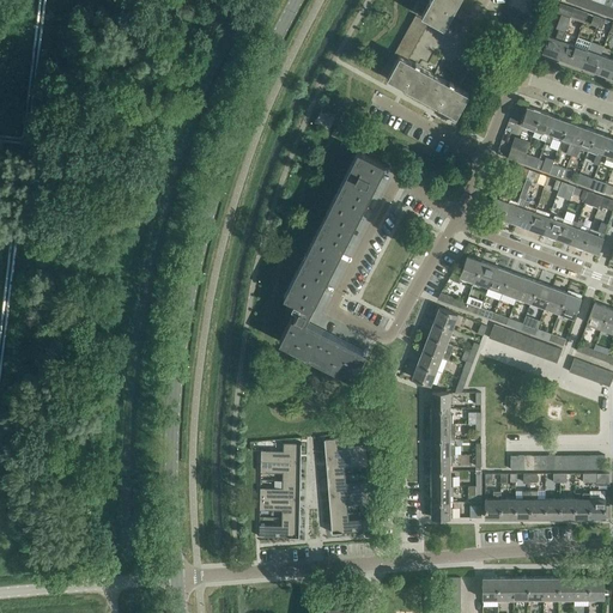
[(459,0),(429,0),(422,14),(444,26),(453,12),(454,12),(456,8),(455,7),(459,0)]
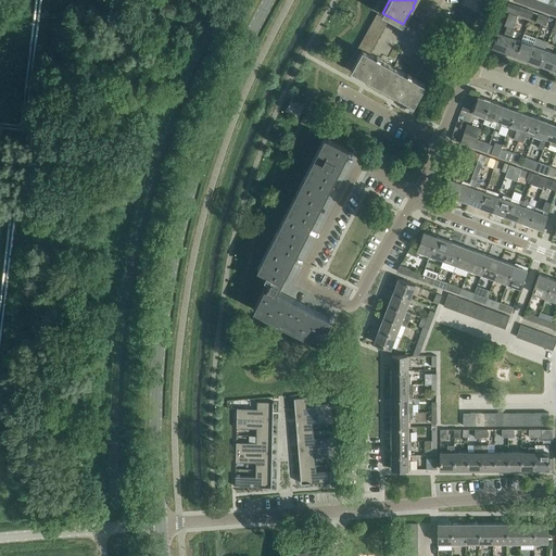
[(535,0),(533,8),(545,11),(548,3),(539,0),(535,0)]
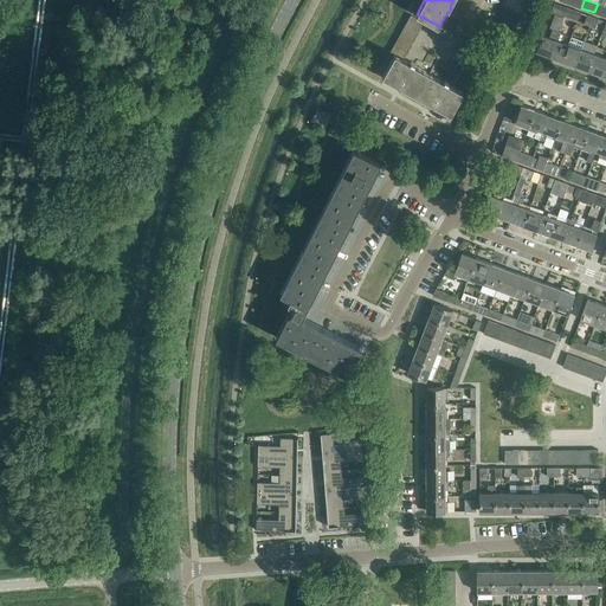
[(565,15),(567,8),(554,4),(550,11),(565,15)]
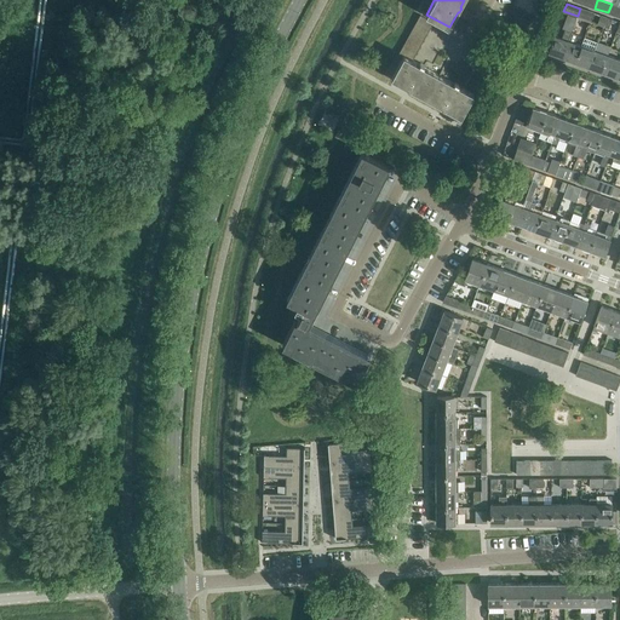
[(608,12),(619,16),(619,6),(612,4),(608,12)]
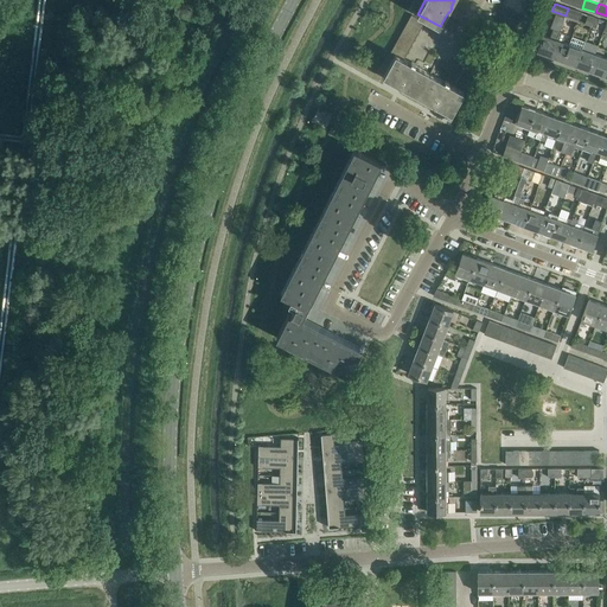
[(581,13),(568,8),(566,16),(577,21),(581,13)]
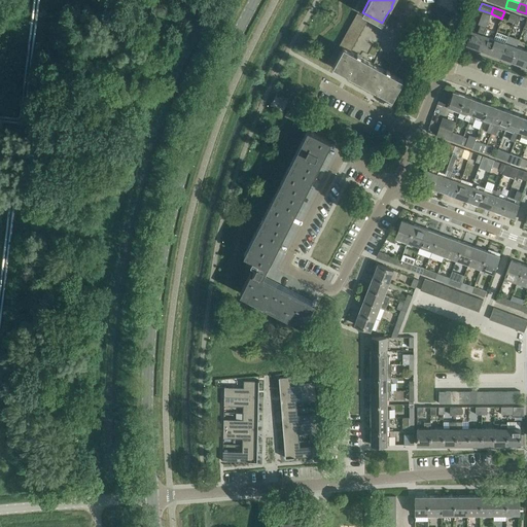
[(357,12),(354,18),(365,24),(369,19),(370,20),(370,19),(357,12)]
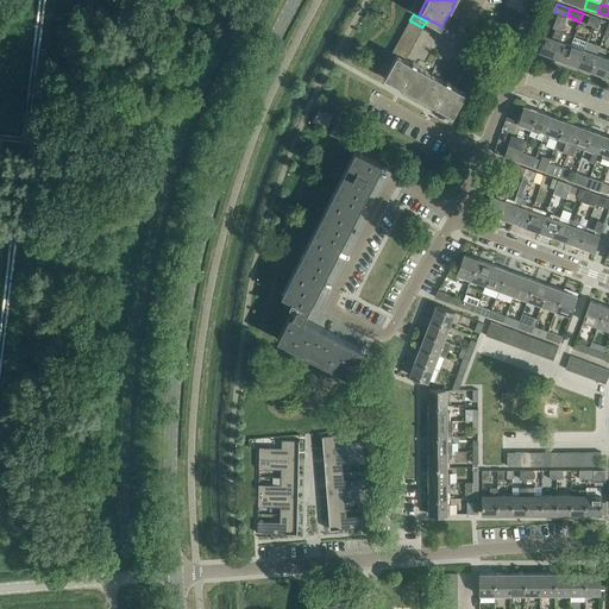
[(409,20),(406,26),(419,33),(422,27),(409,20)]
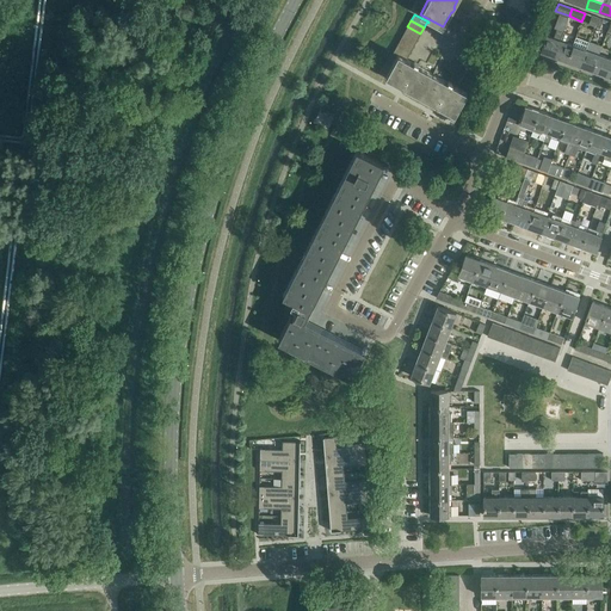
[(407,26),(403,34),(417,41),(420,34),(407,26)]
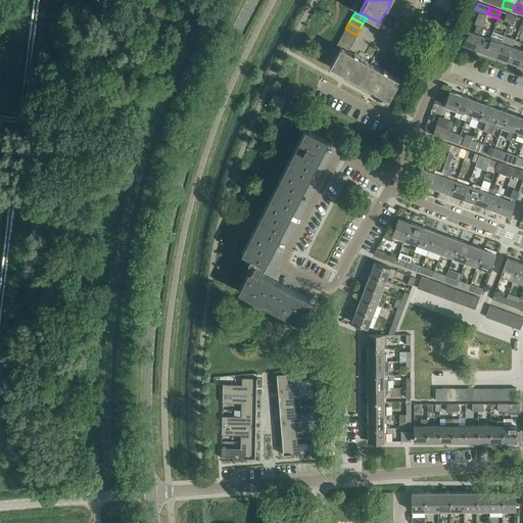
[(475,48),(483,27),(477,25),(474,32),(468,30),(463,44),(475,48)]
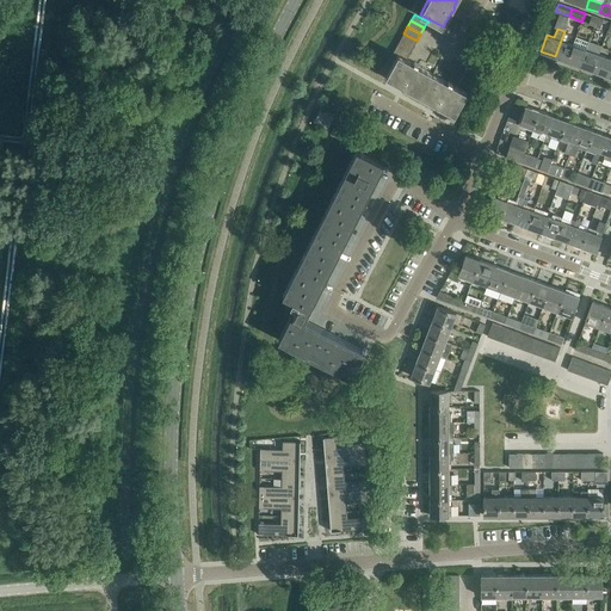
[(555,56),(568,61),(574,44),(567,42),(569,32),(565,31),(555,56)]
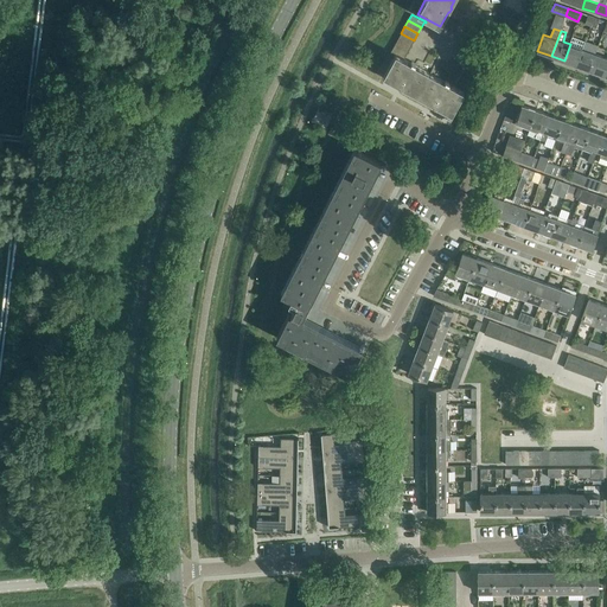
[(401,33),(397,39),(411,46),(414,40),(401,33)]
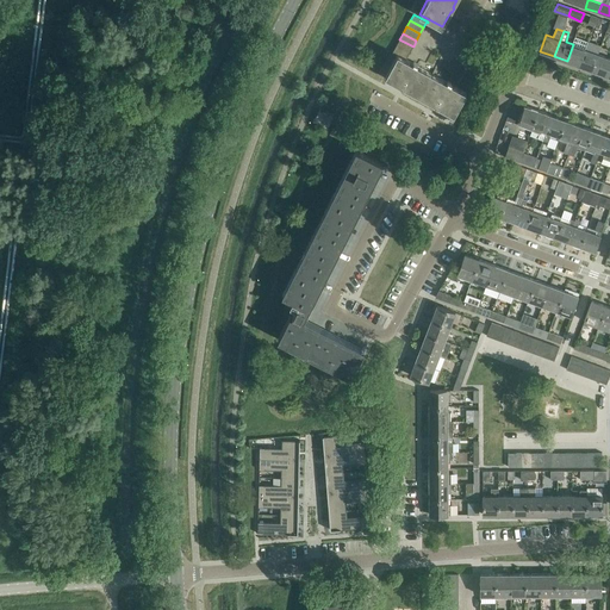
[(585,49),(587,41),(576,36),(573,44),(567,61),(579,66),(585,49)]
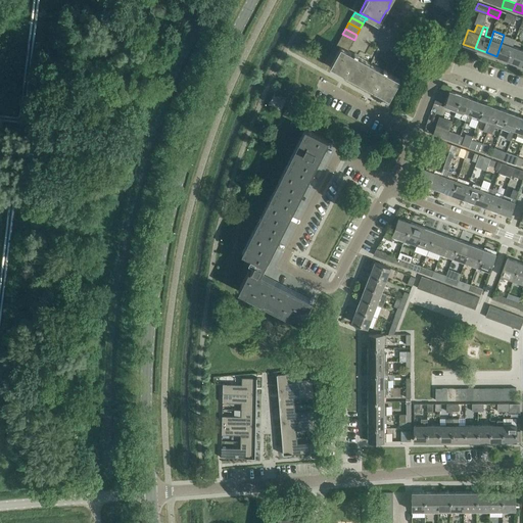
[(342,34),(340,39),(351,45),(354,40),(342,34)]
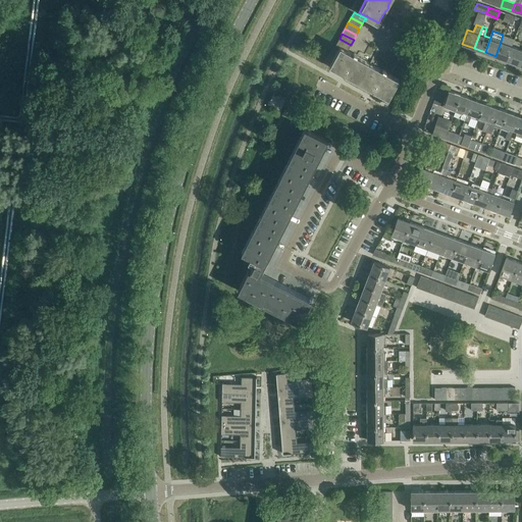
[(347,74),(359,82),(370,62),(357,55),(358,54),(355,52),(354,53),(348,50),(351,45),(340,39),(336,44),(341,46),(330,65),(343,72),(343,73),(346,75),(347,74)]
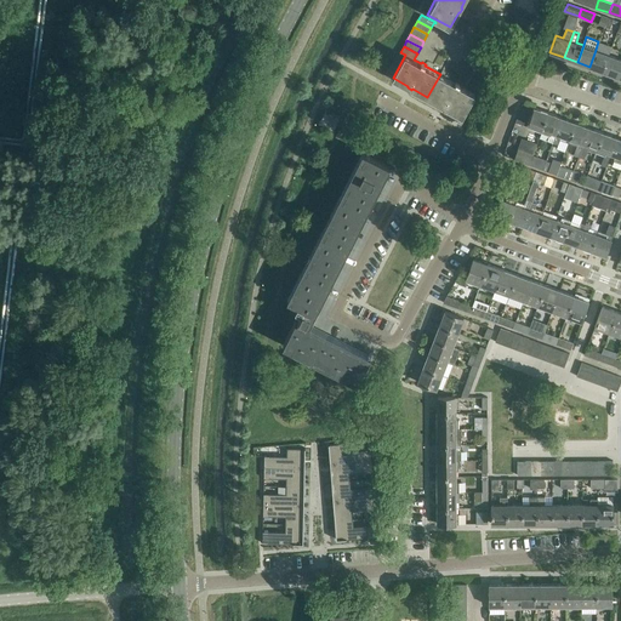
[(590,67),(604,72),(610,55),(596,50),(590,67)]
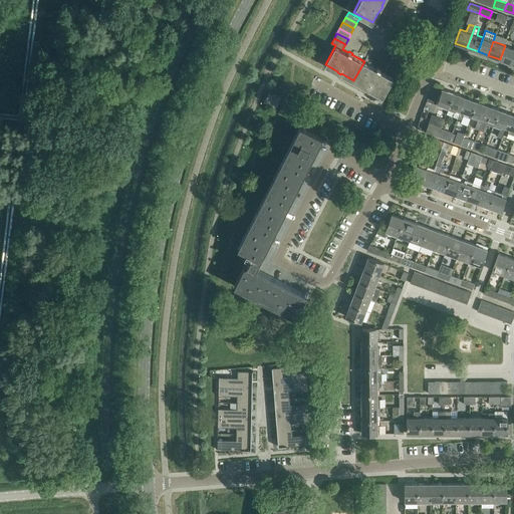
[(500,59),(510,63),(513,52),(513,48),(505,45),(500,59)]
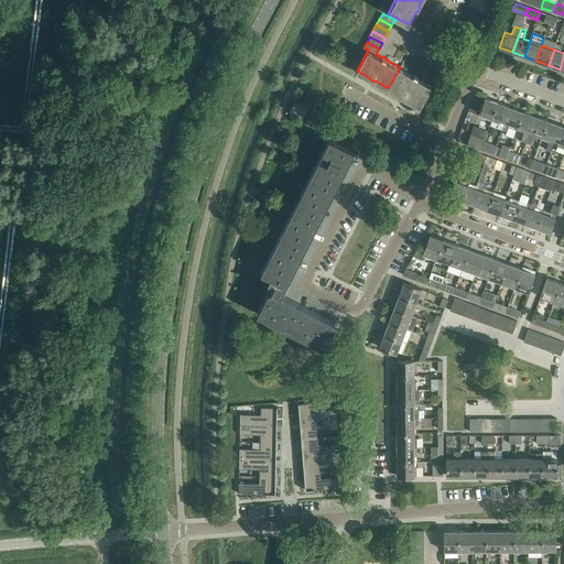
[(400,67),(388,88),(402,95),(401,97),(405,99),(405,98),(420,106),(432,85),(418,77),(418,76),(414,74),(414,75),(400,67)]
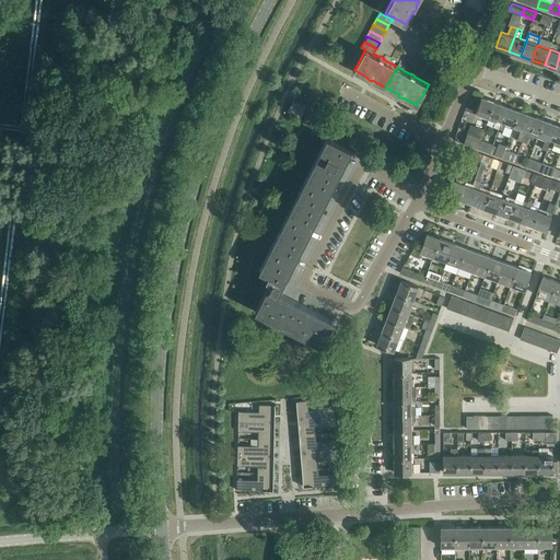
[(489,119),(494,102),(481,96),(475,114),(489,119)]
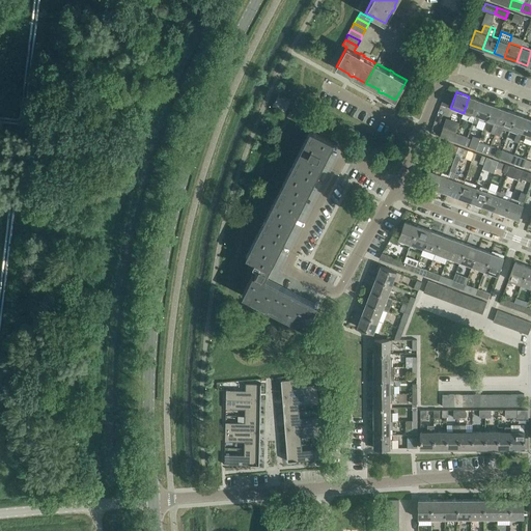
[(273,105),(285,111),(290,102),(278,95),(273,105)]
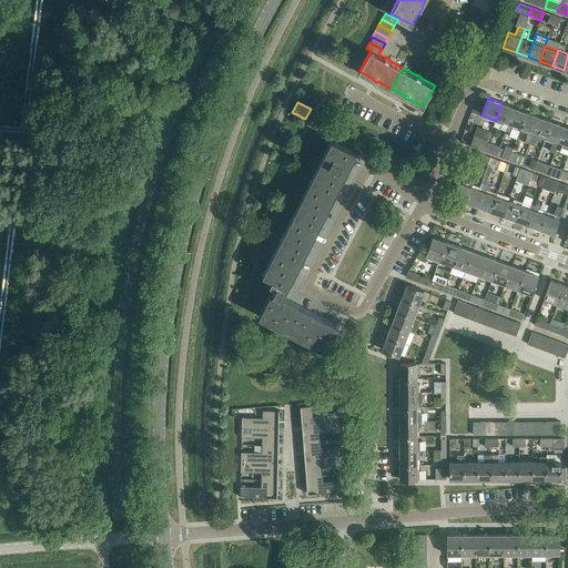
[(507,130),(515,108),(501,103),(496,121),(503,123),(500,128),(507,130)]
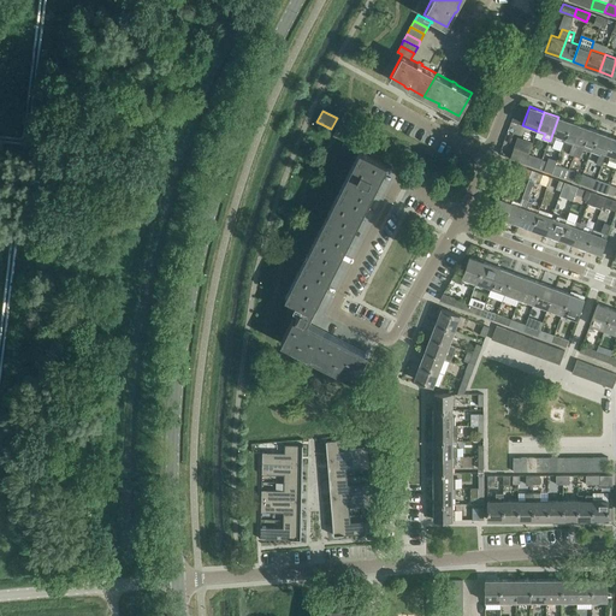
[(564,141),(572,122),(558,117),(550,141),(554,142),(552,144),(561,147),(563,141),(564,141)]
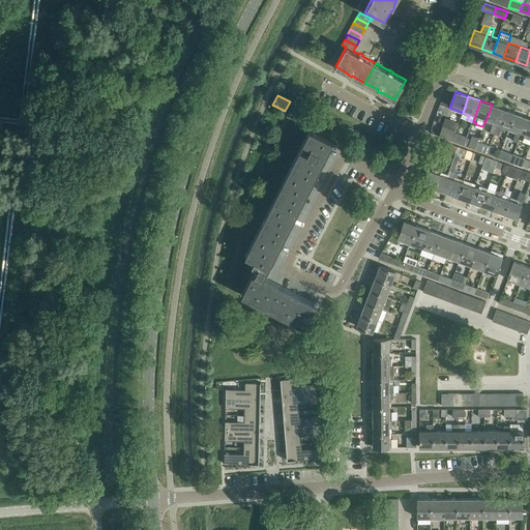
[(495,134),(503,109),(492,105),(486,121),(493,123),(490,131),(495,134)]
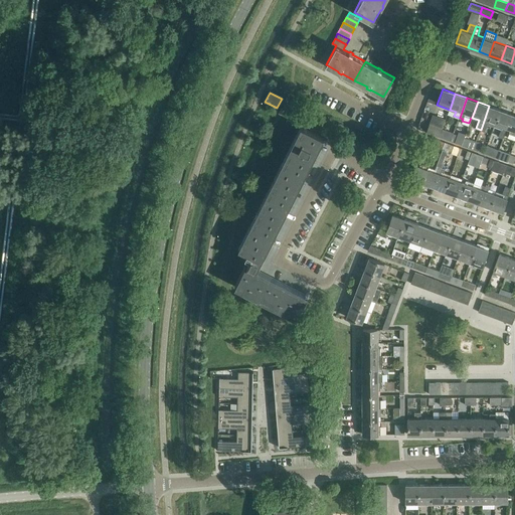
[(495,126),(501,110),(489,106),(481,130),(484,131),(487,123),(495,126)]
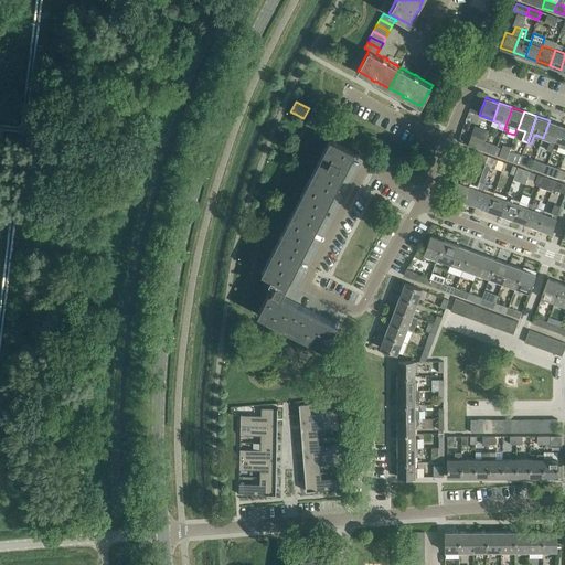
[(555,140),(556,140),(562,126),(550,120),(543,138),(550,141),(548,144),(547,149),(551,151),(555,140)]
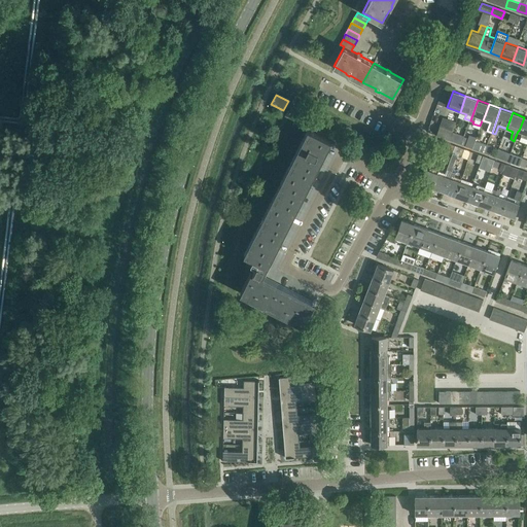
[(437,135),(450,139),(453,131),(441,127),(437,135)]
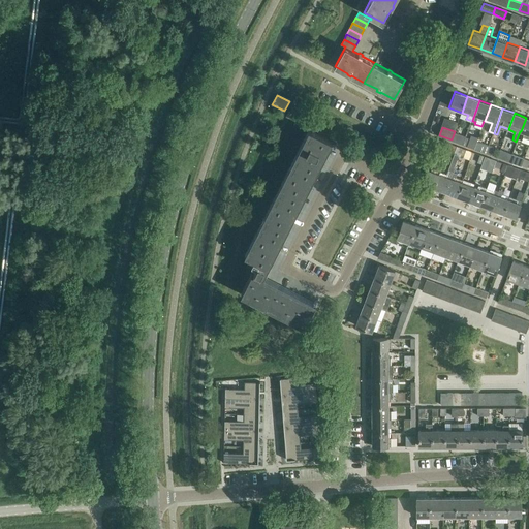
[(241,293),(304,325),(316,302),(315,302),(315,303),(266,278),(272,268),(268,266),(331,141),(332,142),(333,141),(309,129),(245,254),(253,259),(251,262),(257,266),(253,273),(252,273),(241,293)]
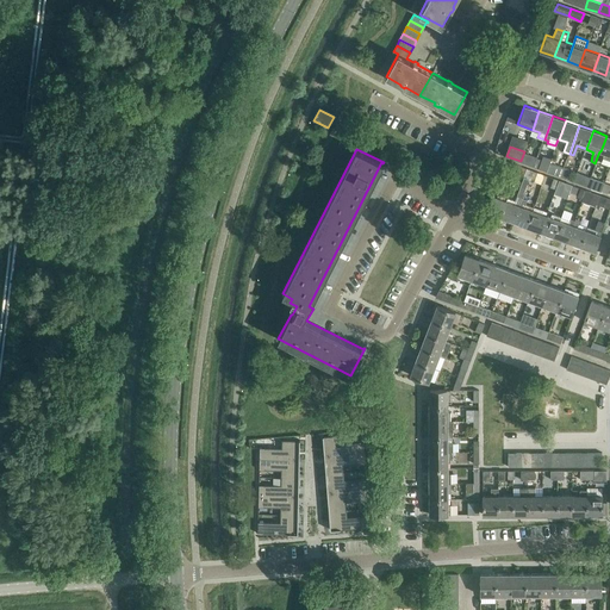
[(521,161),(534,166),(537,156),(524,151),(521,161)]
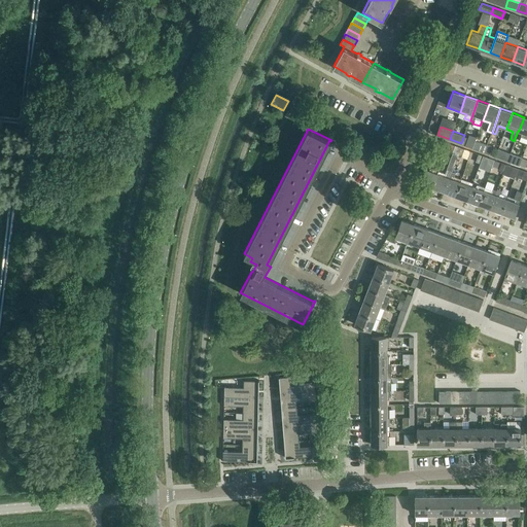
[(461,143),(473,147),(477,139),(464,135),(461,143)]
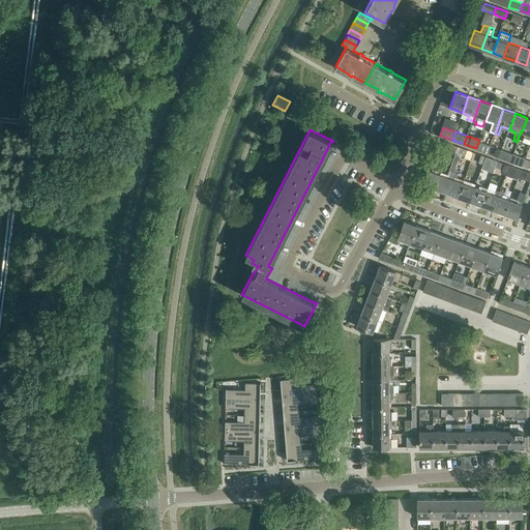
[(476,148),(488,152),(491,144),(479,140),(476,148)]
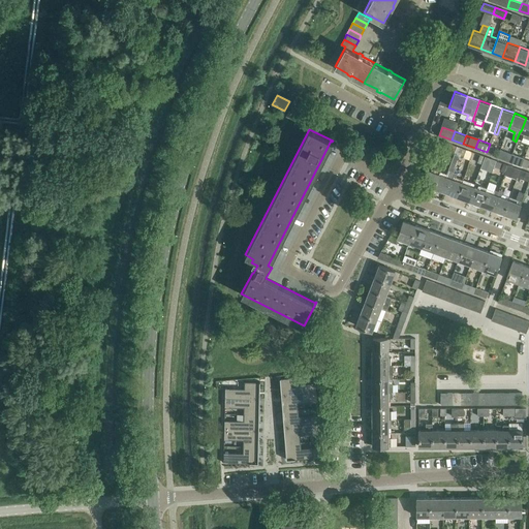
[(459,155),(462,147),(457,146),(456,148),(450,147),(448,152),(456,154),(450,169),(454,170),(459,155)]
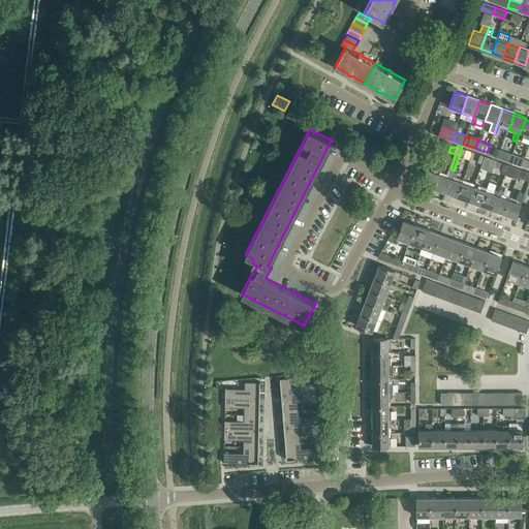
[(473,151),(462,147),(459,155),(470,159),(473,151)]
